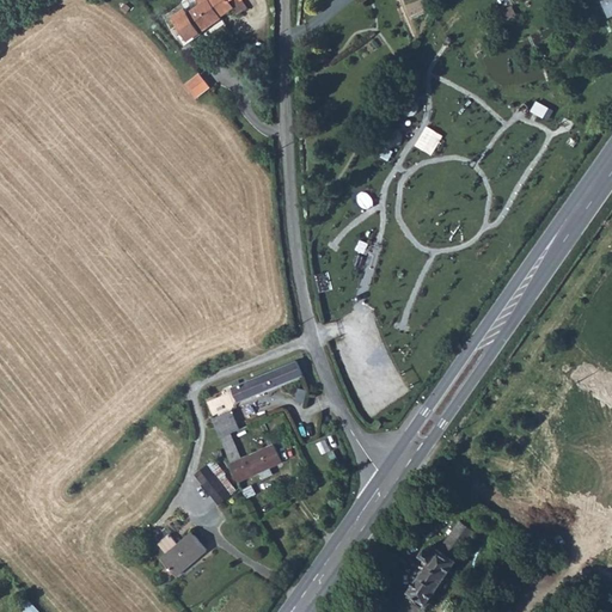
[(202,0),(207,8),(194,17),(189,11),(176,20),(182,29),(178,31),(184,41),(188,37),(194,42),(226,18),(216,4),(220,0),(202,0)]
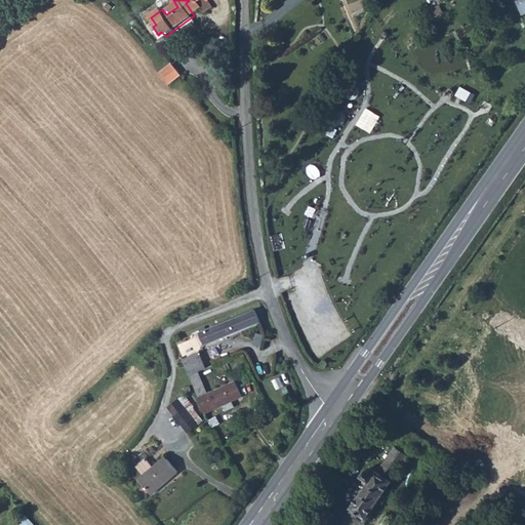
[(189,0),(186,3),(194,15),(204,7),(208,14),(215,8),(211,1),(212,0),(189,0)]
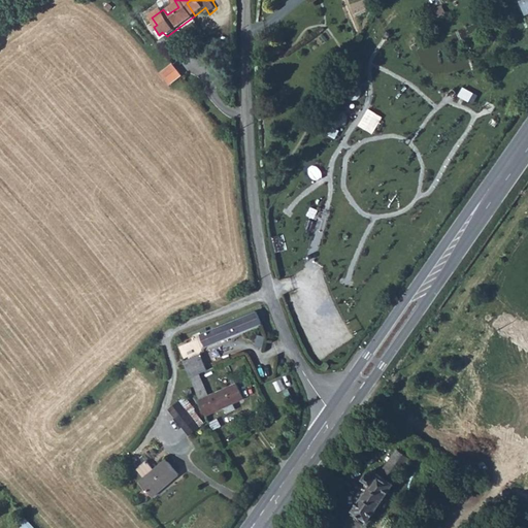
[(443,4),(430,11),(437,24),(451,17),(443,4)]
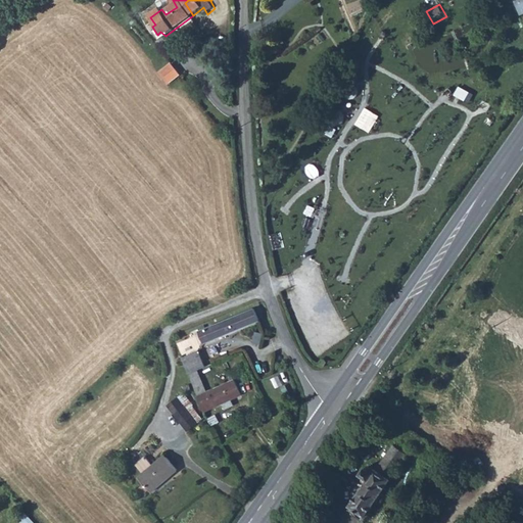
[(171,84),(184,74),(174,61),(160,72),(171,84)]
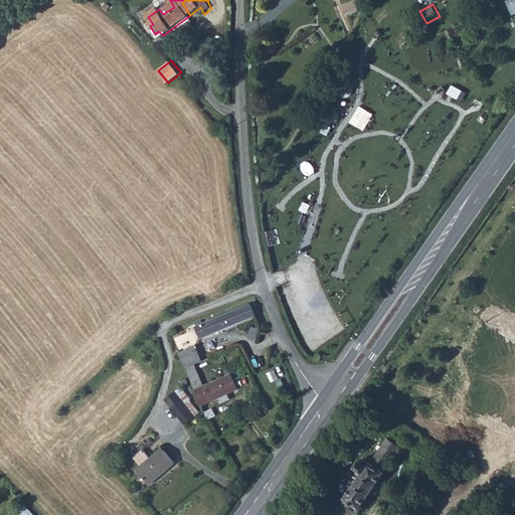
[(463,91),(452,84),(447,94),(458,100),(463,91)]
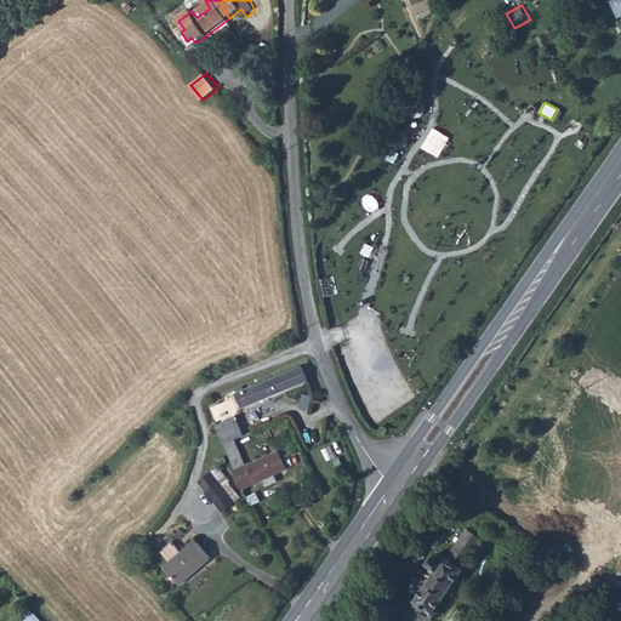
[(450,138),(433,127),(421,148),(438,158),(450,138)]
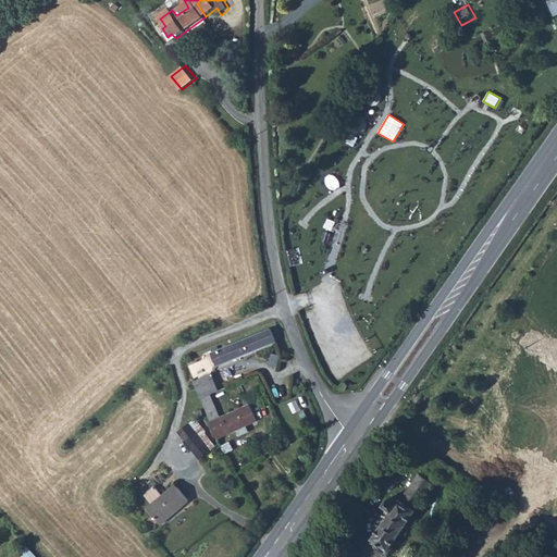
[(334,175),(330,174),(324,177),(326,184),(327,188),(334,190),(339,187),(339,182),(334,175)]
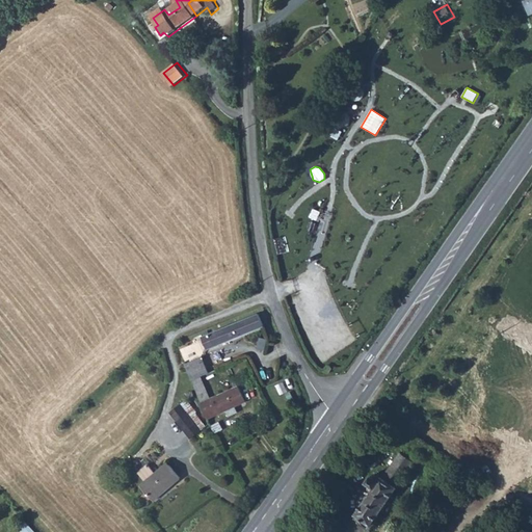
[(267,309),(217,334),(222,344),(272,319),(267,309)]
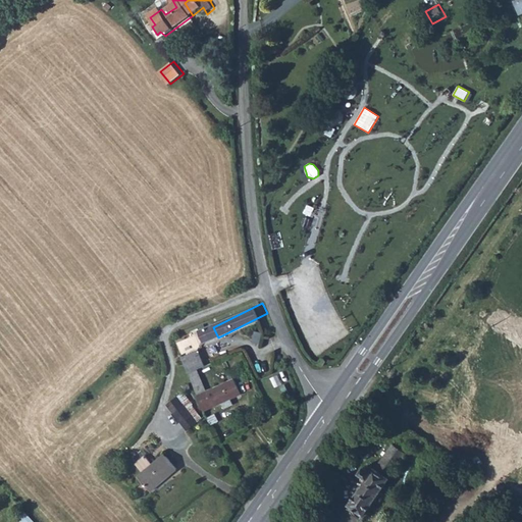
[(193,356),(200,370),(215,362),(209,349),(193,356)]
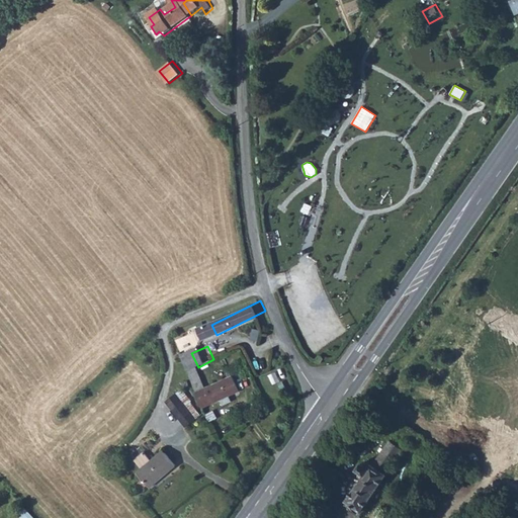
[(238,375),(205,390),(212,405),(245,391),(238,375)]
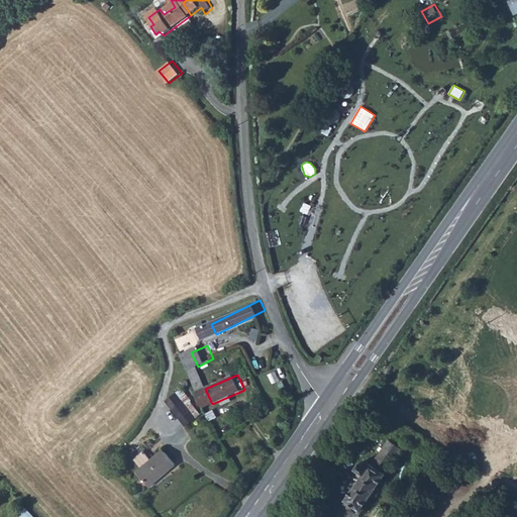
[(176,388),(167,397),(188,421),(197,413),(176,388)]
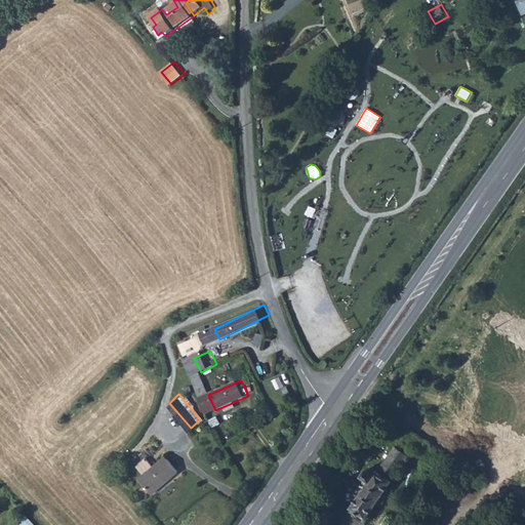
[(367,519),(393,481),(410,456),(403,451),(396,446),(378,471),(376,473),(372,470),(370,472),(367,470),(362,476),(370,482),(352,508),(340,524),(362,524),(367,519)]
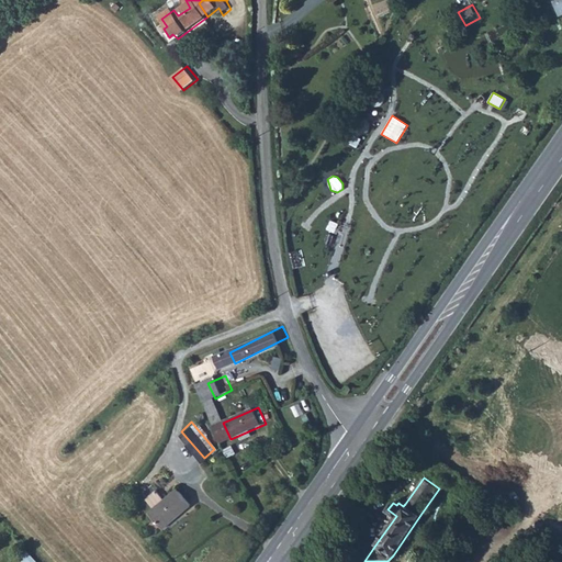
[(165,498),(153,483),(142,493),(155,507),(149,513),(163,528),(178,514),(165,498)]
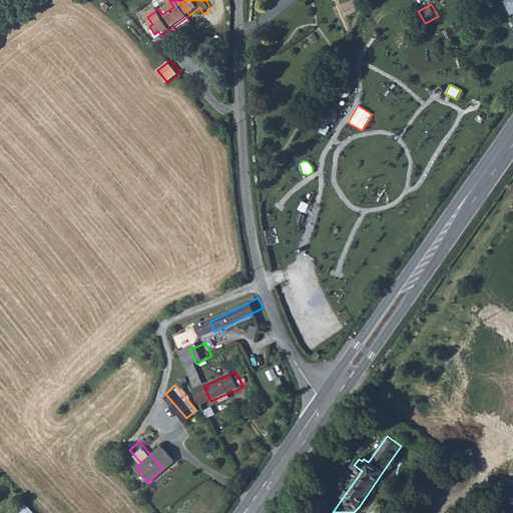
[(161,445),(150,455),(162,469),(173,459),(161,445)]
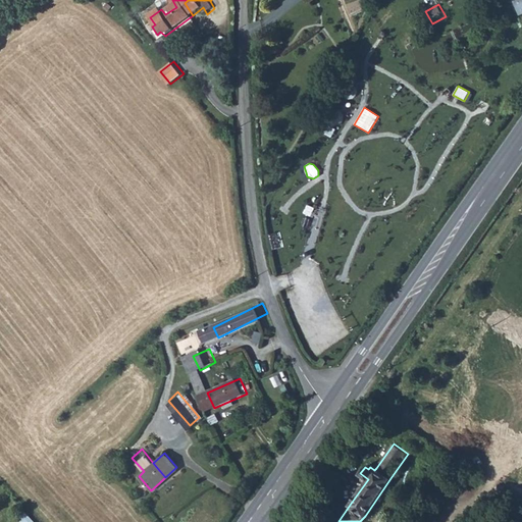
[(512,512),(521,518),(521,503),(519,502),(512,512)]
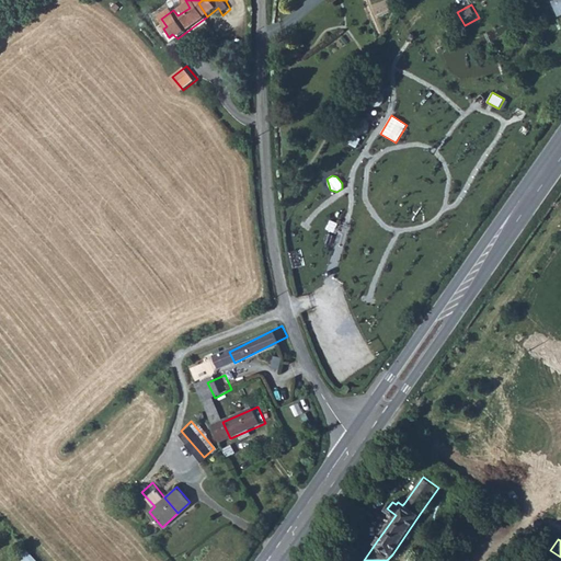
[(23,559),(24,560),(38,560),(30,551),(23,559)]
